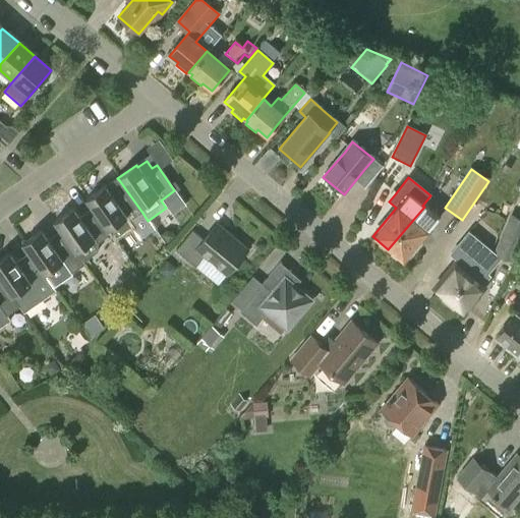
[(129,222),(142,213),(119,180),(106,189),(105,187),(85,200),(93,210),(110,235),(115,242),(134,229),(129,222)]
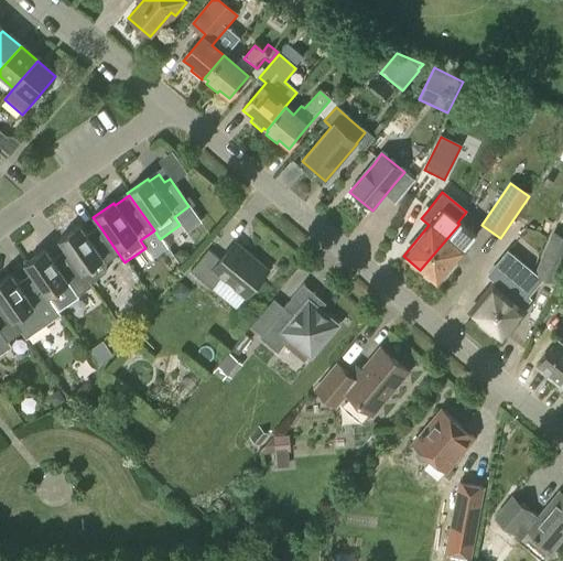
[(459,224),(420,270),(436,283),(464,250),(475,236),(459,224)]
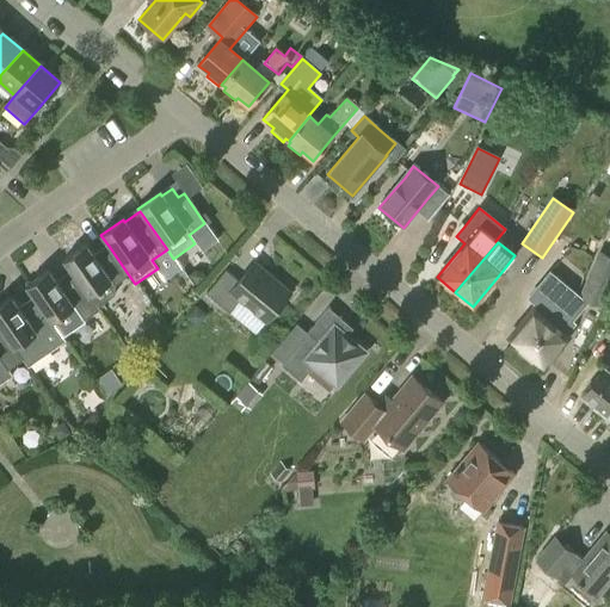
[(88,297),(90,297),(111,282),(114,286),(129,276),(109,246),(93,256),(86,246),(63,261),(73,276),(88,297)]
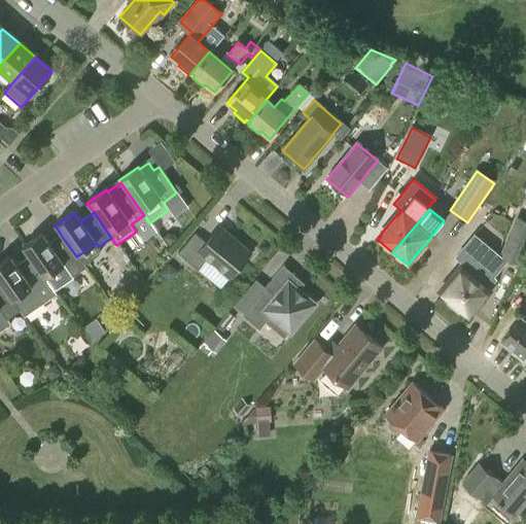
[(518,267),(525,248),(525,221),(516,218),(499,257),(474,236),(453,258),(463,267),(459,271),(459,270),(441,292),(467,315),(487,292),(486,291),(495,280),(493,278),(506,263),(502,259),(518,267)]
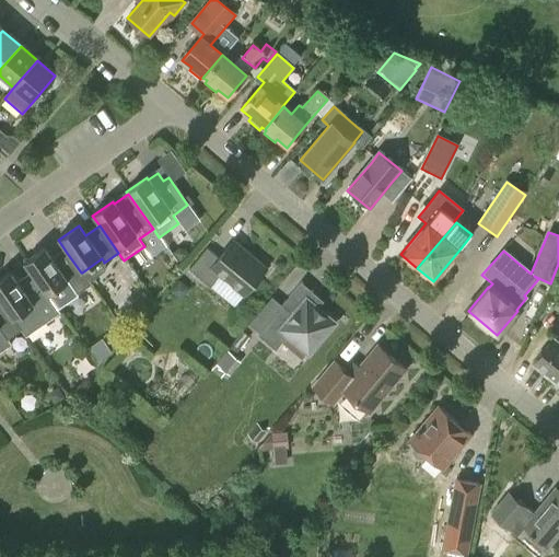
[(266,271),(232,243),(218,259),(206,250),(188,270),(210,289),(220,277),(244,297),(266,271)]
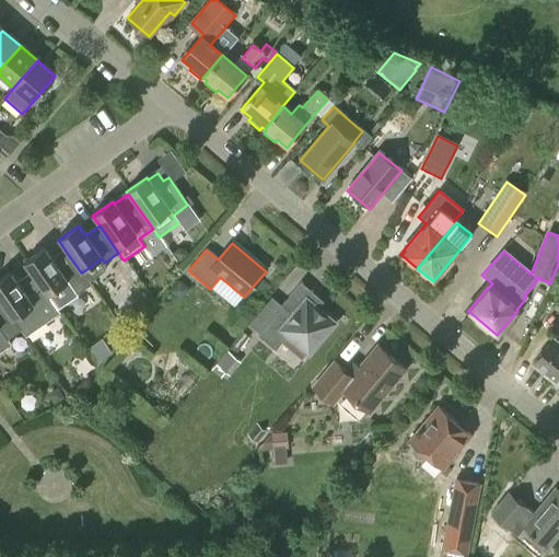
[(81,273),(67,253),(54,263),(44,248),(24,263),(31,274),(47,297),(67,282),(77,296),(91,286),(82,273),(81,273)]
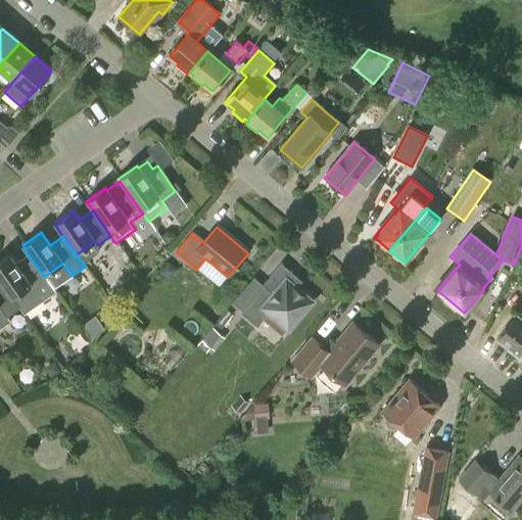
[(44,277),(29,255),(15,264),(9,254),(0,261),(0,281),(19,310),(24,316),(56,293),(44,277)]
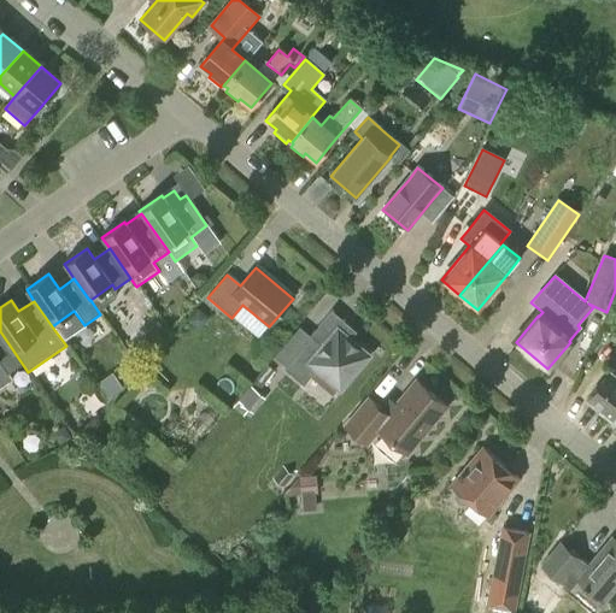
[(340,392),(369,357),(338,331),(345,323),(330,312),(310,337),(311,340),(285,371),(303,387),(316,371),(340,392)]
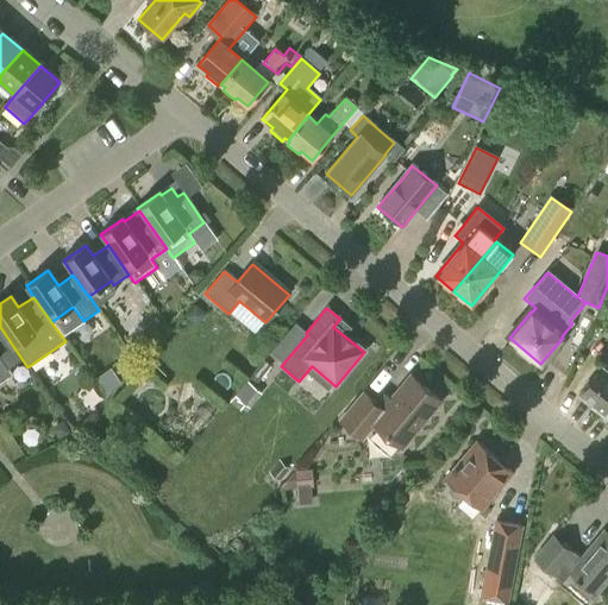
[(23,360),(0,327),(0,360),(7,371),(23,360)]
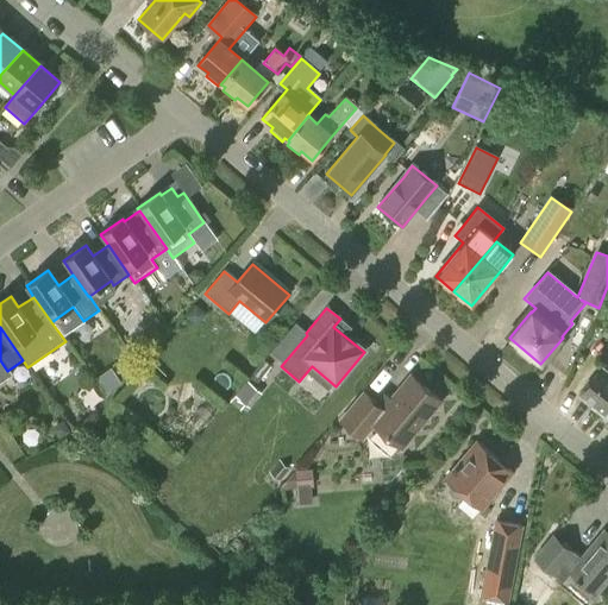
[(118,365),(127,372),(135,363),(125,355),(118,365)]
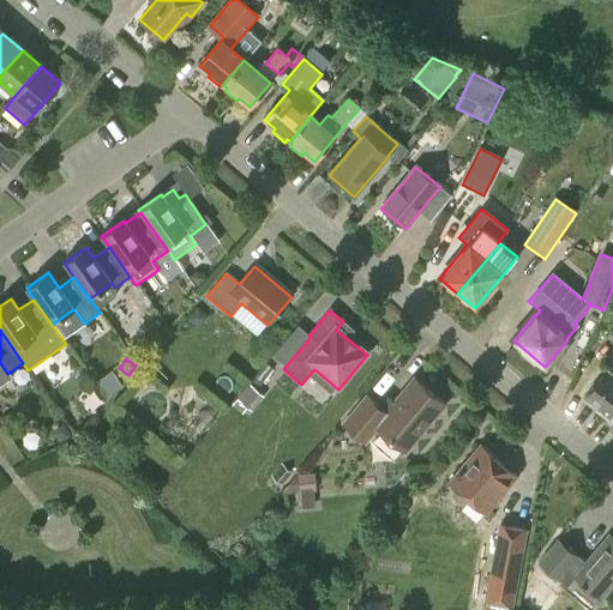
[(612,376),(607,372),(584,399),(604,415),(612,403),(612,376)]
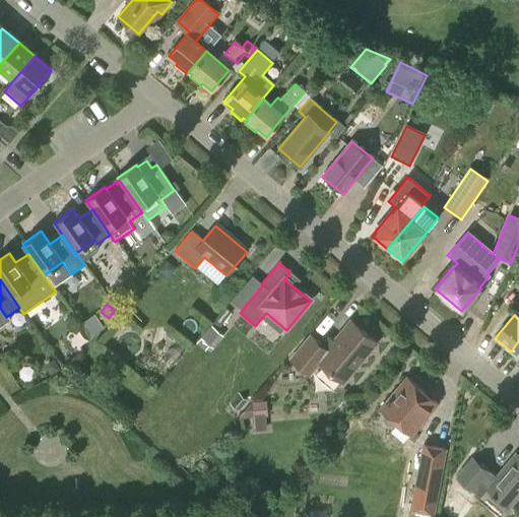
[(373,346),(373,342),(350,323),(333,343),(330,340),(323,348),(310,338),(290,361),(308,376),(319,363),(342,383),(373,346)]
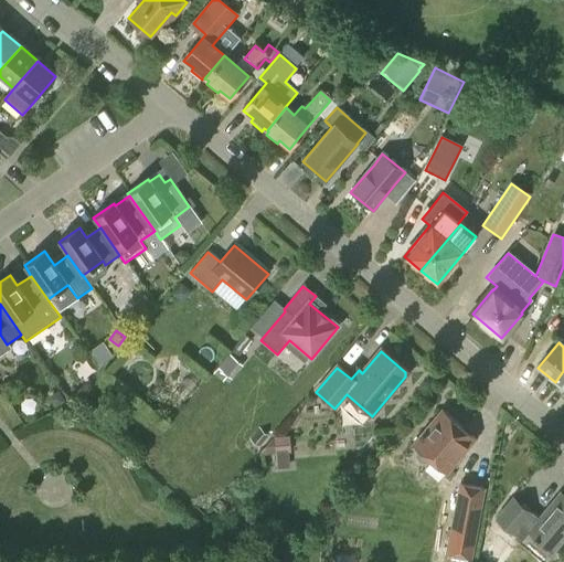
[(232,380),(243,367),(229,356),(213,375),(222,383),(227,377),(232,380)]
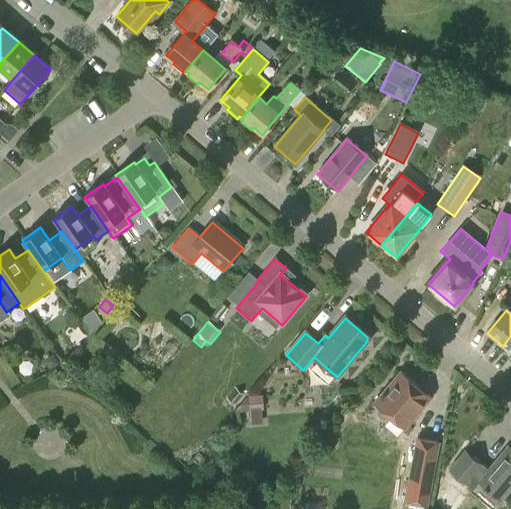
[(404,429),(430,399),(399,373),(374,404),(378,407),(377,408),(376,409),(376,411),(376,412),(376,413),(376,415),(377,416),(377,417),(378,418),(379,419),(380,420),(382,420),(383,421),(384,421),(386,420),(387,420),(388,419),(389,419),(390,418),(404,429)]
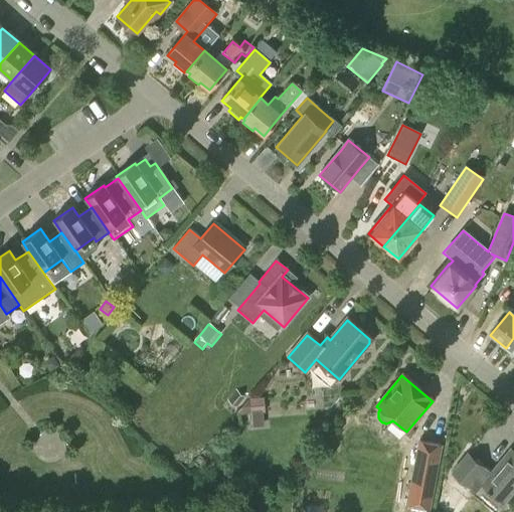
[(255,411),(257,424),(270,424),(268,395),(248,396),(249,412),(255,411)]
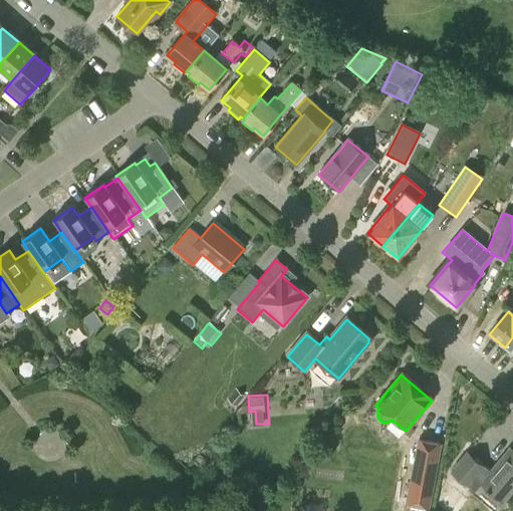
[(434,482),(441,445),(418,440),(410,477),(434,482)]
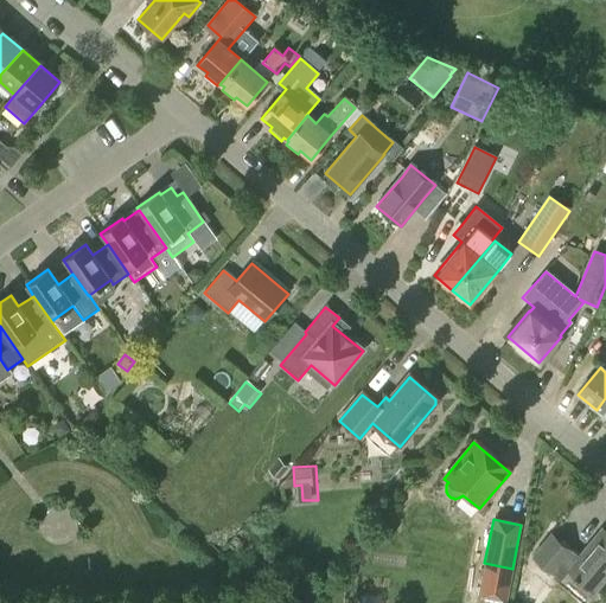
[(593,594),(605,577),(605,533),(603,531),(579,558),(550,534),(530,557),(560,582),(567,572),(593,594)]
